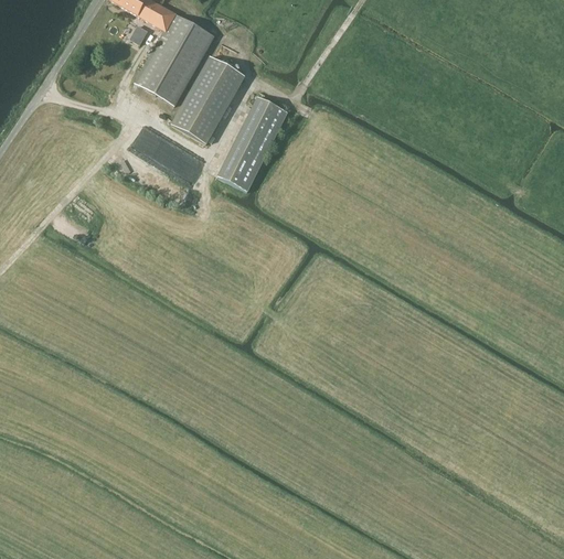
[(177,11),(177,12),(157,0),(116,0),(138,13),(165,28),(135,81),(176,104),(215,34),(177,11)]
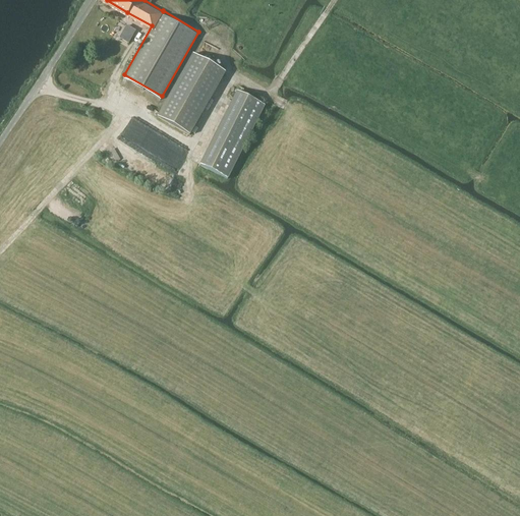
[(125,29),(133,34),(138,25),(129,20),(125,29)]
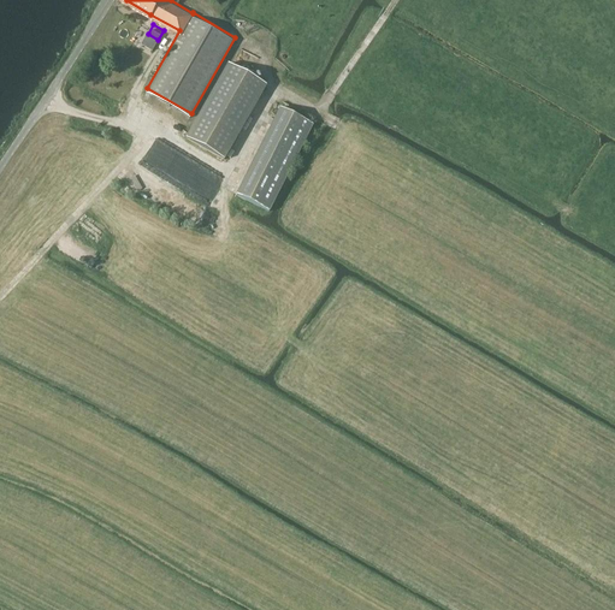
[(229,59),(188,134),(225,155),(267,81),(229,59)]
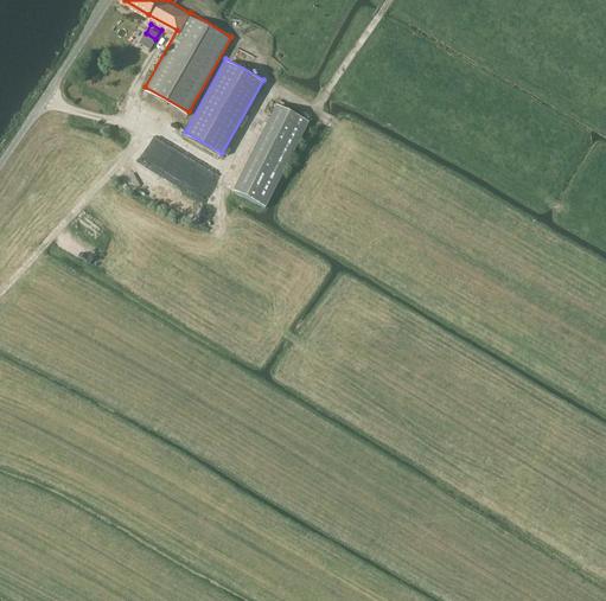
[(234,187),(266,204),(308,119),(278,102),(234,187)]
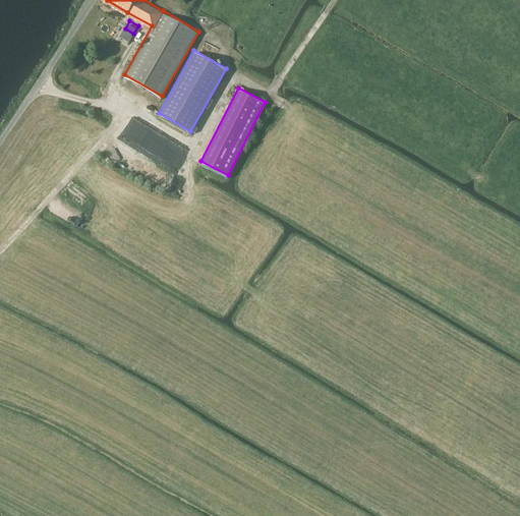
[(142,148),(149,152),(152,147),(155,141),(149,138),(142,148)]
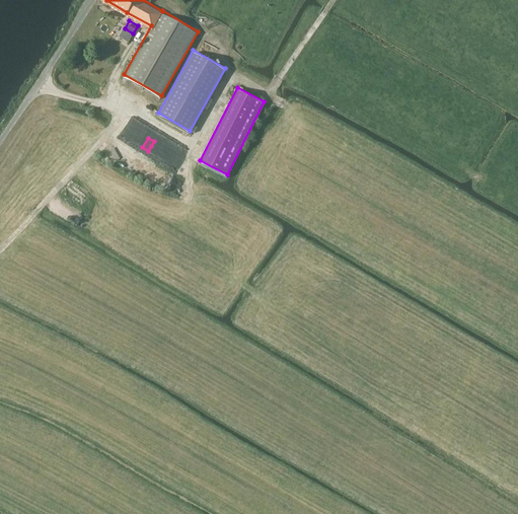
All buildings are outlined.
